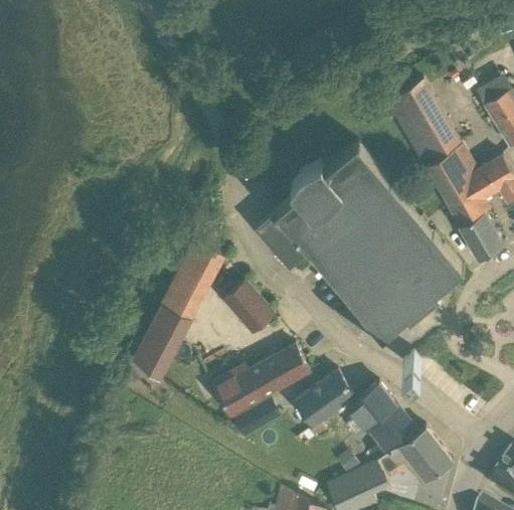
[(513,10),(487,20),(493,37),(513,30),(513,10)]
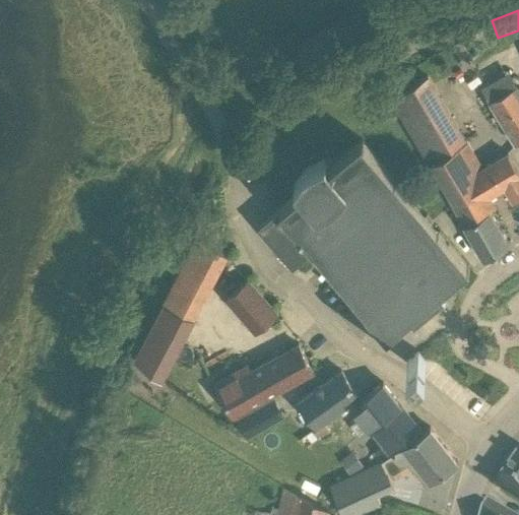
[(429,79),(389,102),(428,167),(466,143),(429,79)]
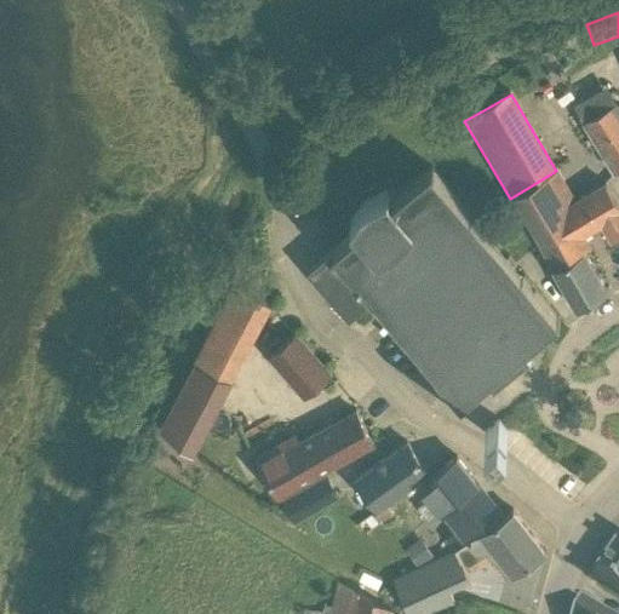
[(618,113),(608,95),(575,112),(614,176),(618,173),(618,113)]
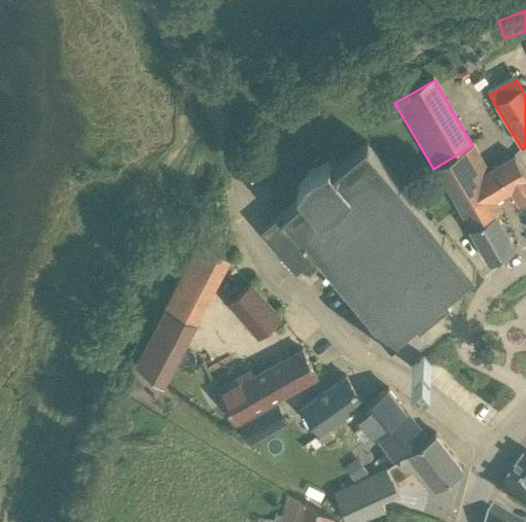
[(446,237),(444,239),(437,231),(439,229),(364,145),(332,173),(327,167),(308,177),(296,194),(301,200),(260,234),(295,276),(318,257),(391,346),(412,329),(419,340),(421,338),(419,336),(446,316),(449,315),(451,313),(442,303),(476,276),(450,246),(452,245),(446,237)]
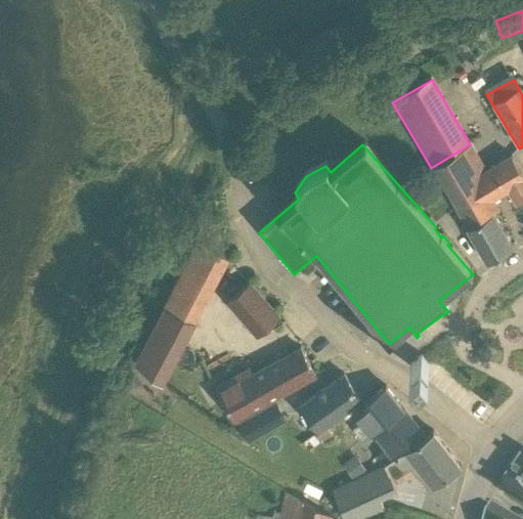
[(522,174),(513,158),(484,175),(469,147),(433,168),(487,264),(513,249),(490,210),(500,204),(498,199),(508,193),(517,208),(522,204),(522,174)]
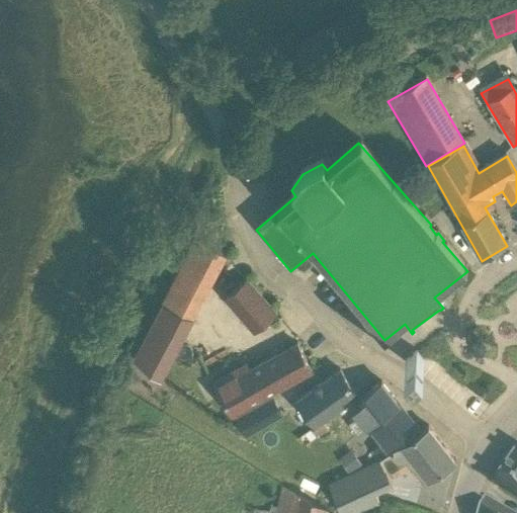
[(161,382),(227,260),(197,235),(134,360),(161,382)]
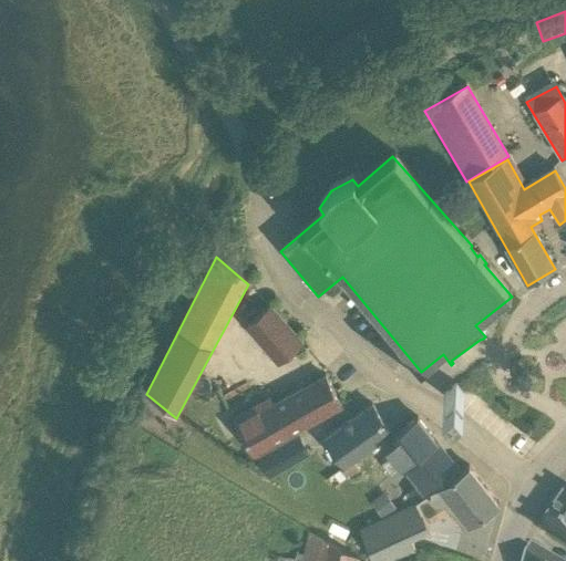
[(265,307),(242,328),(278,371),(302,349),(265,307)]
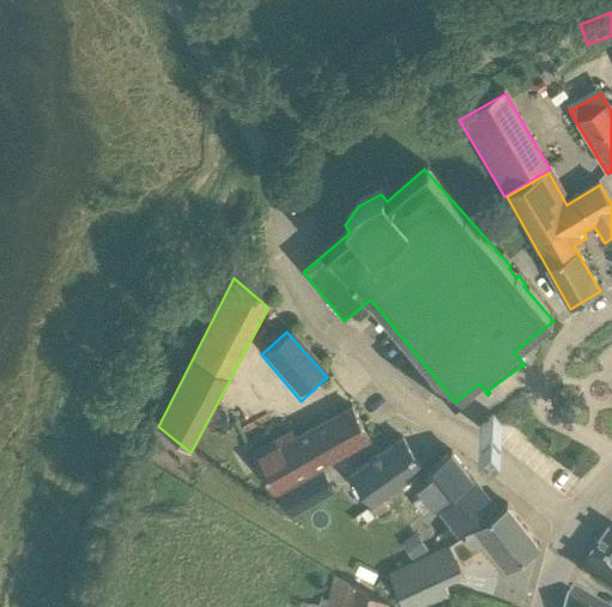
[(369,443),(351,411),(295,443),(313,474),(369,443)]
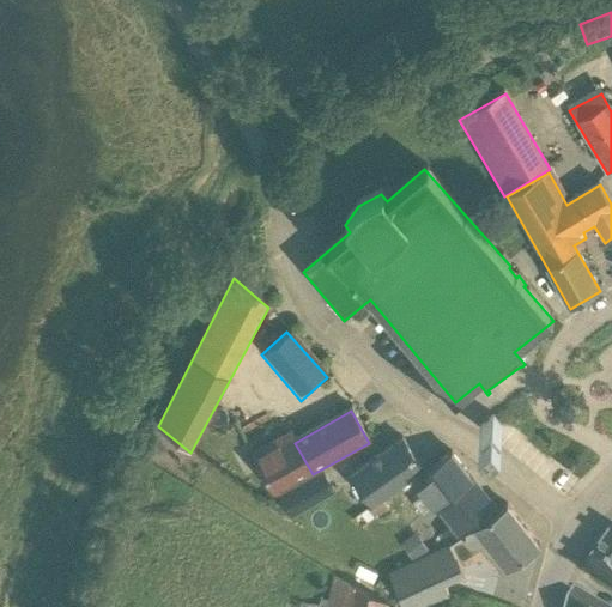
[(502,429),(494,419),(479,430),(488,441),(502,429)]
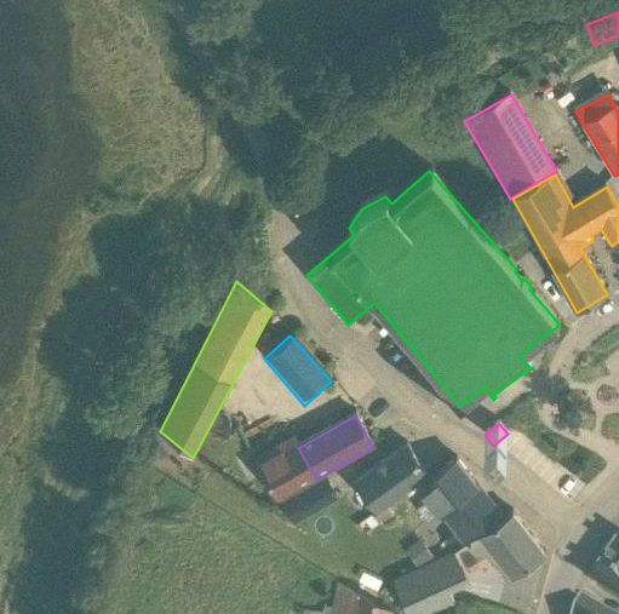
[(316,480),(298,448),(288,453),(285,446),(256,462),(278,500),(316,480)]
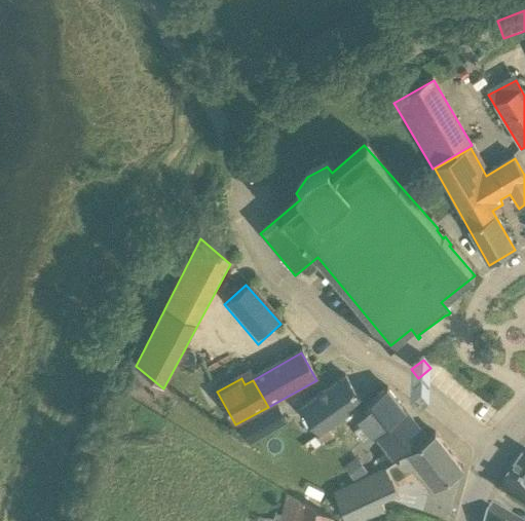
[(363,404),(345,379),(301,409),(320,435),(363,404)]
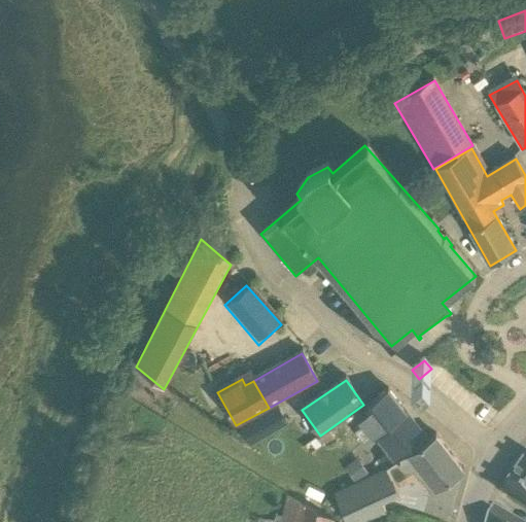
[(405,415),(387,392),(357,415),(365,426),(354,435),(363,446),(378,436),(391,454),(390,455),(396,463),(427,444),(405,415)]
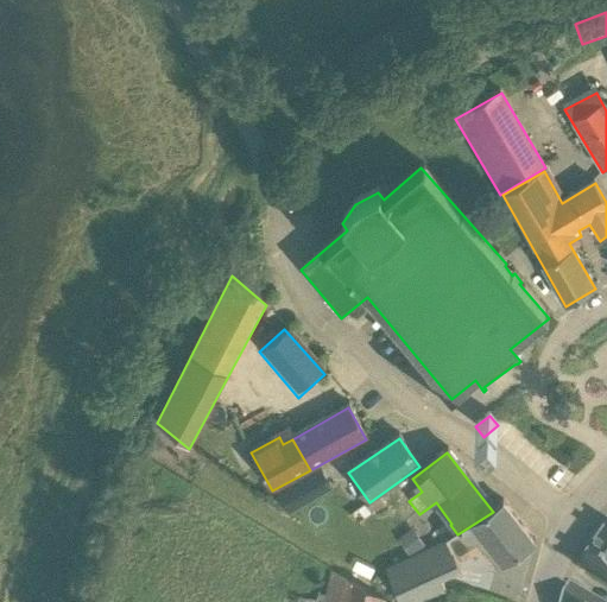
[(385,508),(378,498),(365,507),(372,518),(385,508)]
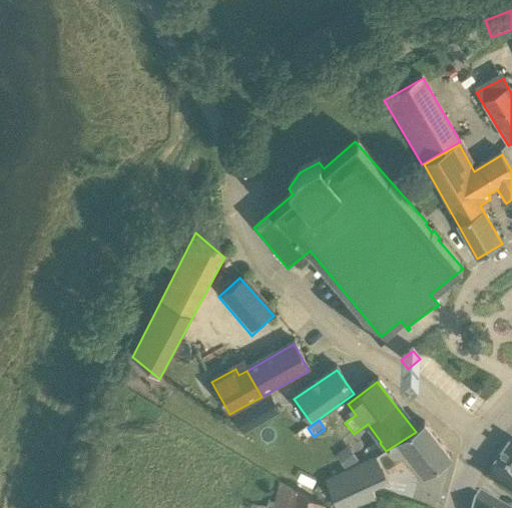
[(424,426),(416,432),(386,451),(379,456),(379,459),(327,484),(337,507),(361,507),(375,501),(370,488),(388,481),(386,474),(402,461),(418,481),(451,460),(424,426)]
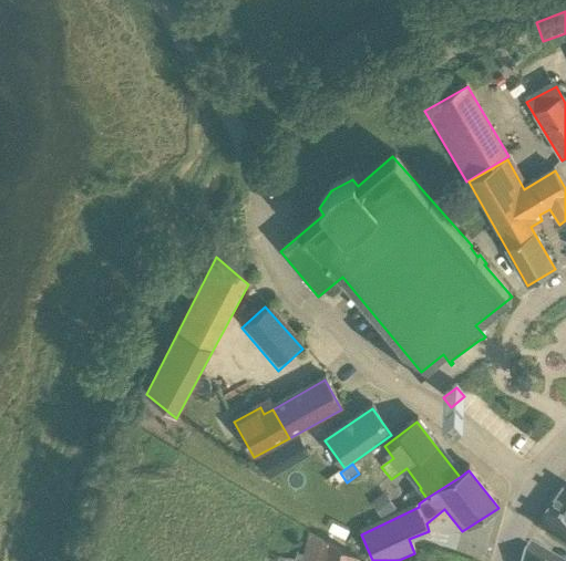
[(371,506),(382,521),(397,511),(386,496),(371,506)]
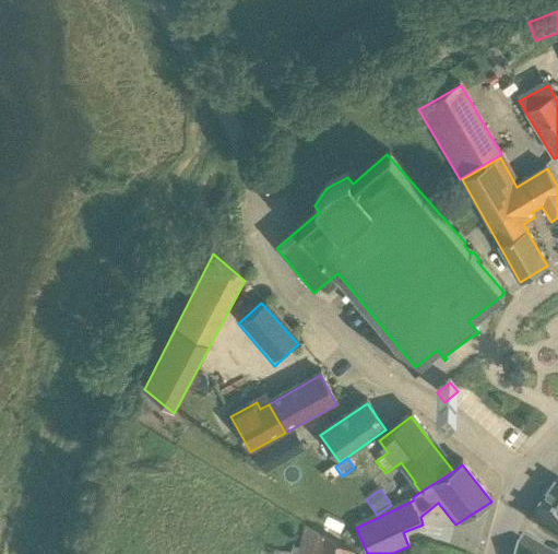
[(557,499),(537,528),(557,543),(557,499)]
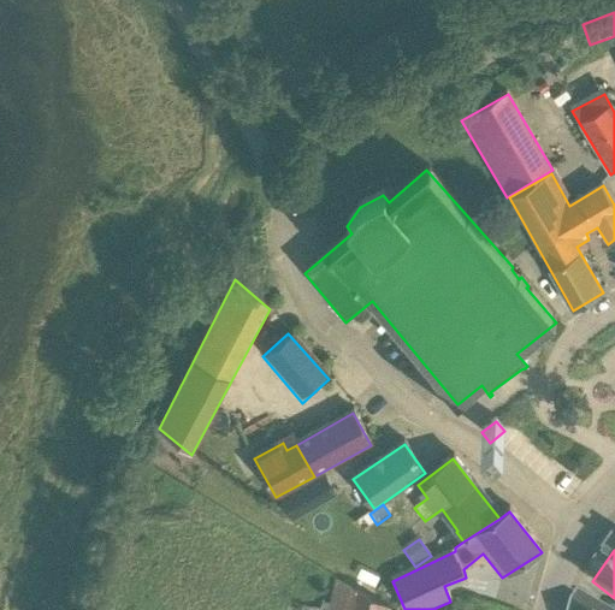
[(508,576),(500,599),(522,608),(531,585),(508,576)]
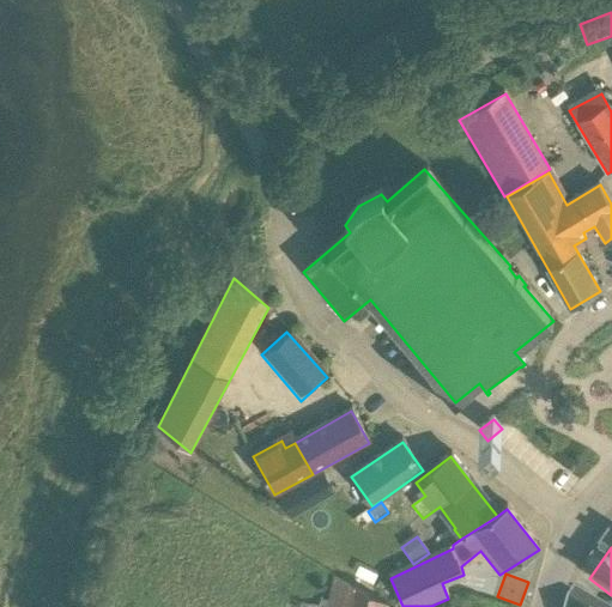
[(387,606),(385,605),(355,589),(333,580),(326,606),(387,606)]
